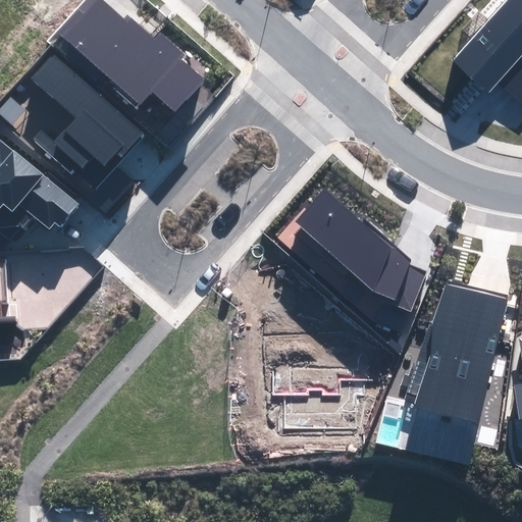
[(101,0),(94,0),(63,35),(140,104),(152,91),(174,110),(203,80),(181,59),(185,56),(161,34),(154,41),(127,16),(123,20),(101,0)]
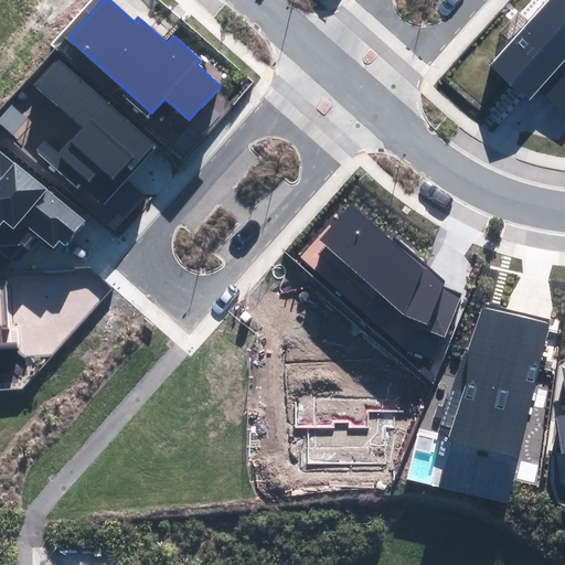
[(564,0),(548,0),(491,65),(528,98),(537,87),(564,112),(564,0)]
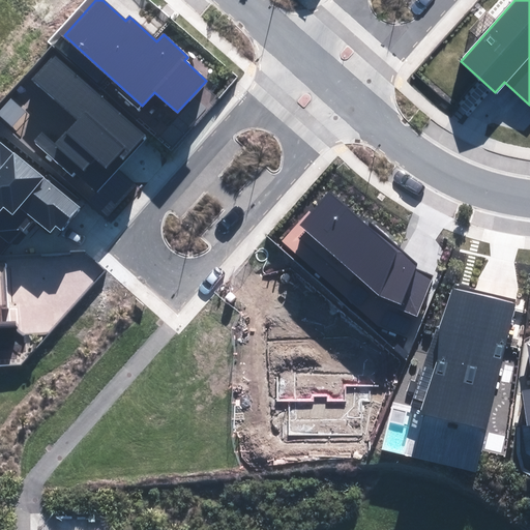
[(145,135),(57,55),(34,80),(79,119),(55,145),(83,170),(93,158),(105,169),(120,152),(125,156),(145,135)]
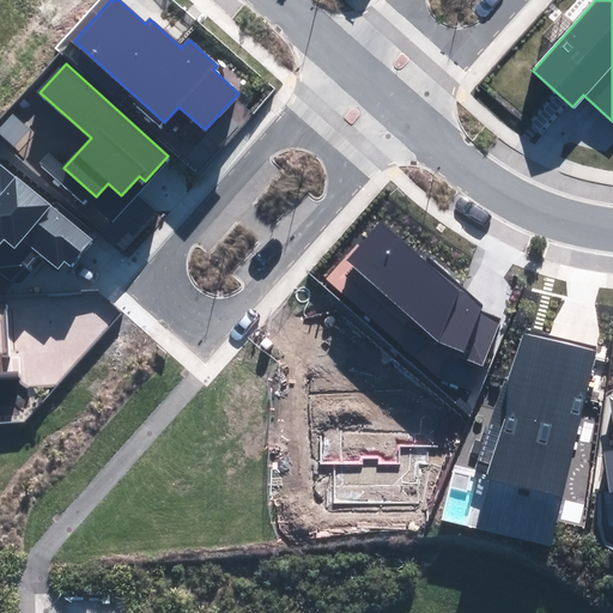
[(92,241),(0,165),(0,268),(12,279),(36,250),(66,273),(92,241)]
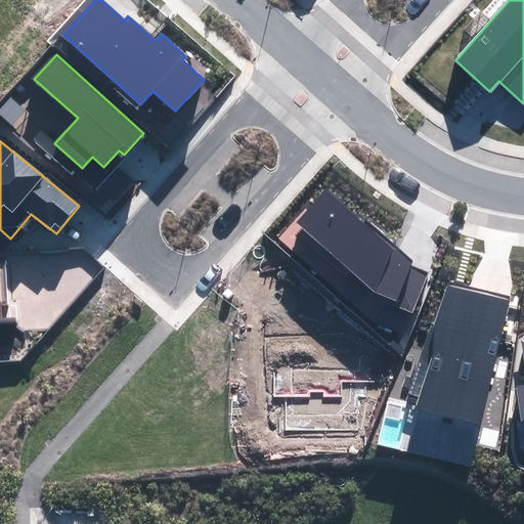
[(297,222),(375,292),(384,296),(382,301),(412,313),(415,308),(429,276),(410,261),(326,189),(297,222)]
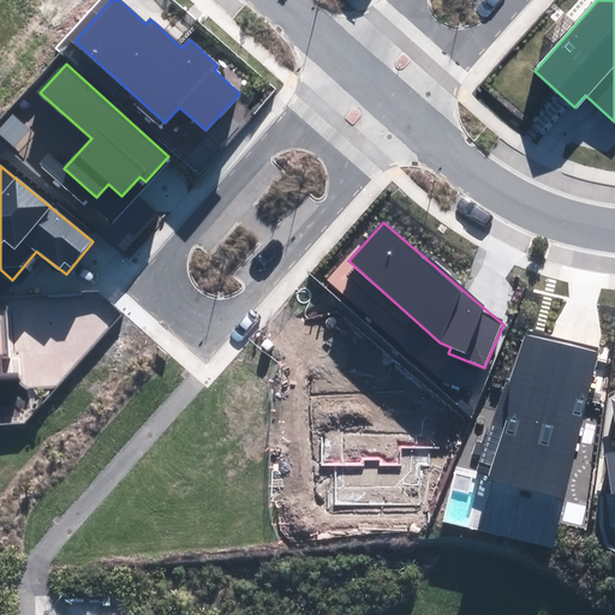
[(489,475),(563,497),(598,350),(526,333),(494,422),(506,427),(489,475)]
